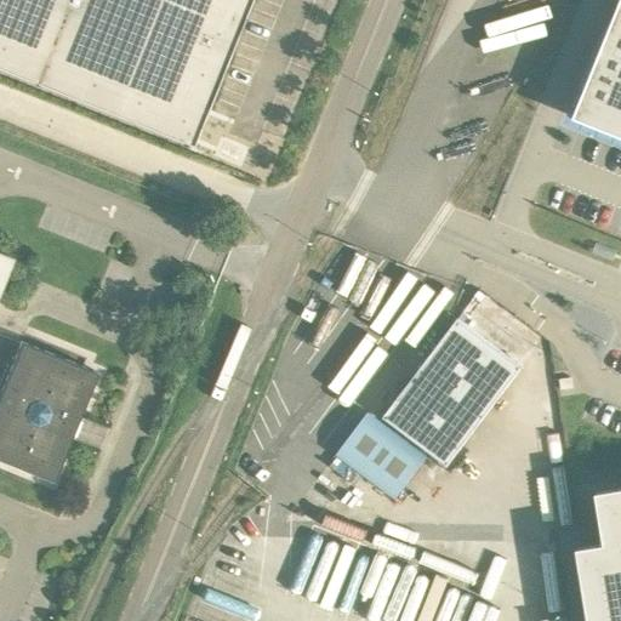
[(0,0),(0,69),(191,146),(249,0),(0,0)]
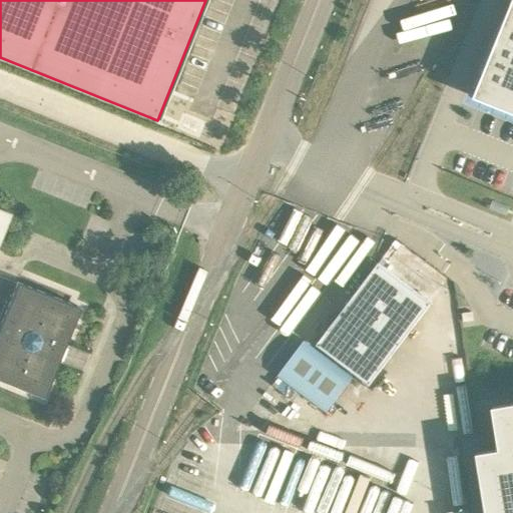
[(495,49),(475,97),(512,112),(512,2),(508,17),(495,49)]
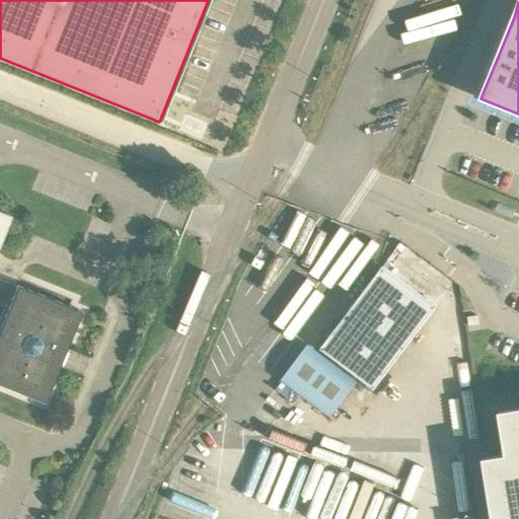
[(0,386),(45,404),(82,312),(16,286),(16,288),(0,281),(0,243),(10,218),(0,213),(0,386)]
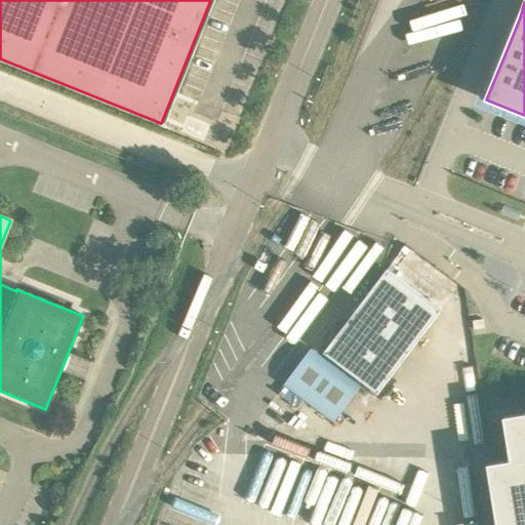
[(441,311),(387,270),(324,353),(378,394),(441,311)]
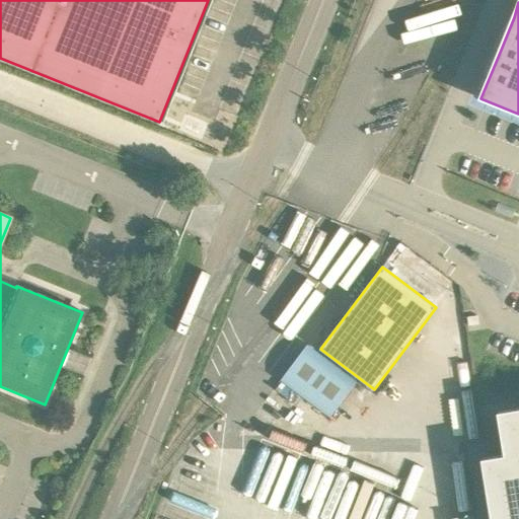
[(281,380),(330,418),(358,380),(308,344),(281,380)]
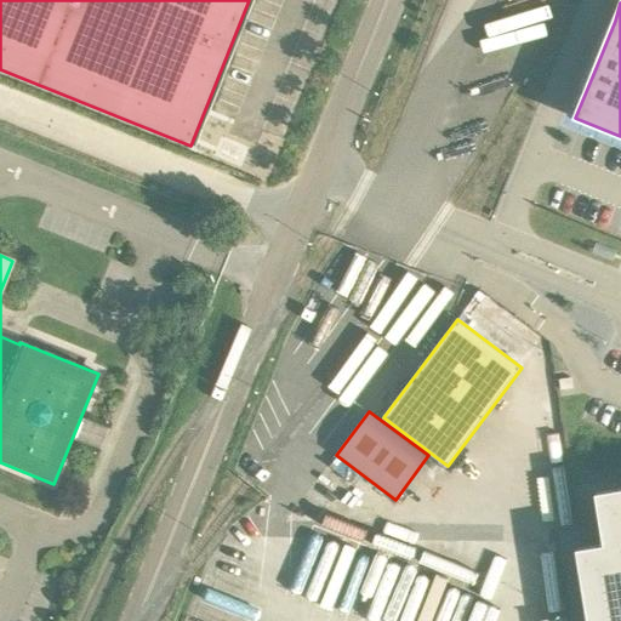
[(620,620),(620,482),(587,488),(607,620),(620,620)]
